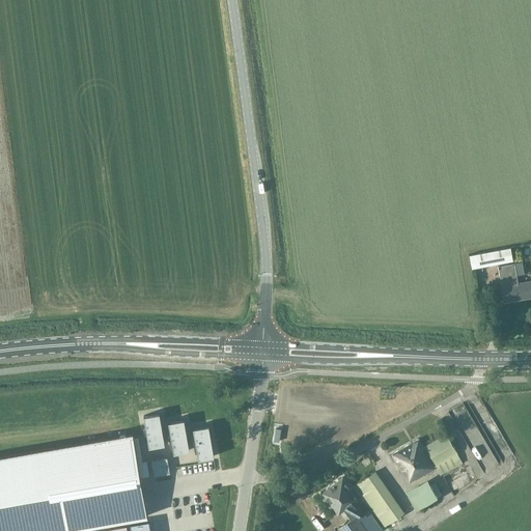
[(471,268),(513,260),(510,248),(469,255),(471,268)]
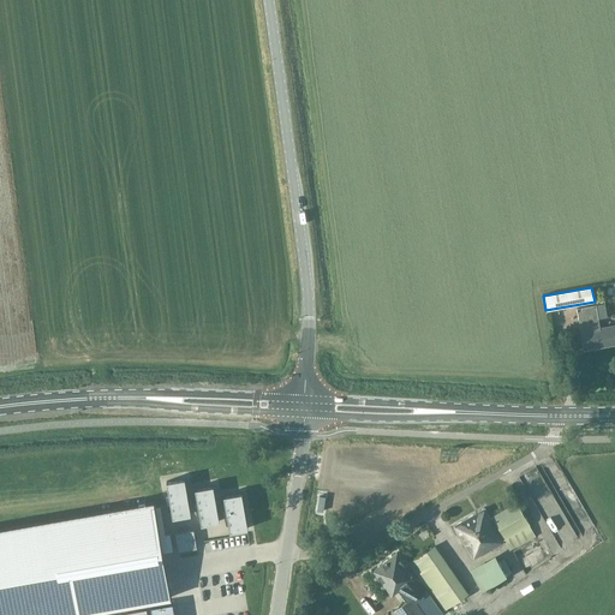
[(601,326),(599,318),(608,317),(605,303),(596,305),(596,304),(577,308),(579,322),(584,350),(614,344),(614,323),(601,326)]
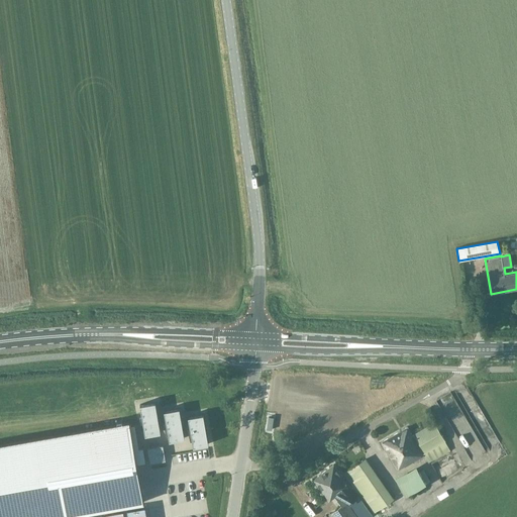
[(156,402),(140,404),(145,435),(161,432),(156,402)]
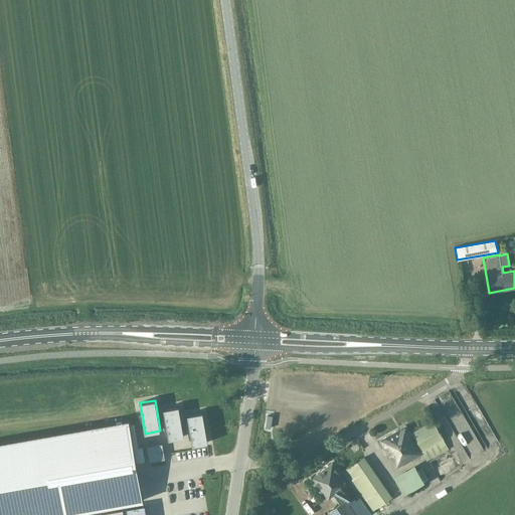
[(163,408),(169,440),(184,437),(179,406),(163,408)]
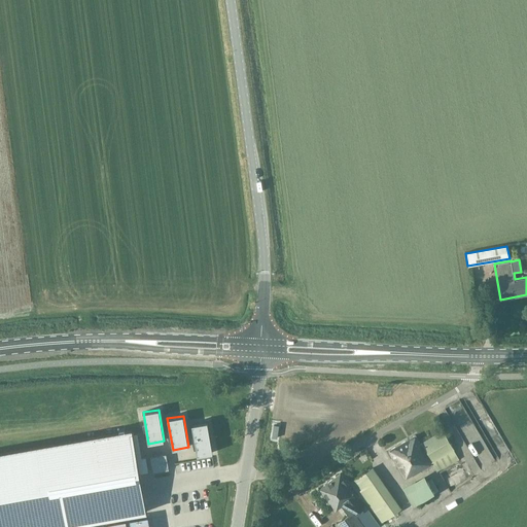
[(207,422),(191,424),(197,455),(213,453),(207,422)]
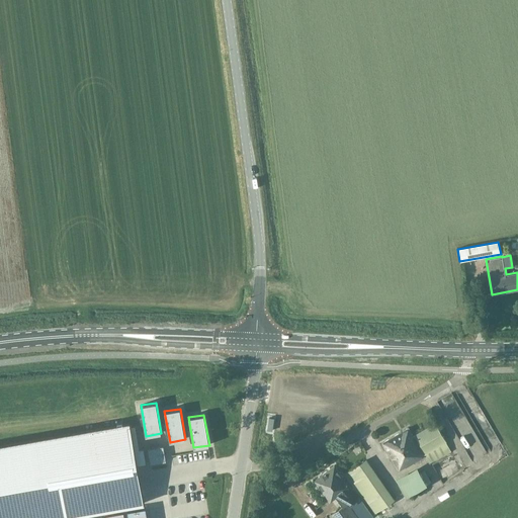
[(445,442),(446,441),(435,423),(413,436),(409,428),(382,444),(398,469),(406,465),(407,466),(425,456),(430,463),(450,451),(445,442)]
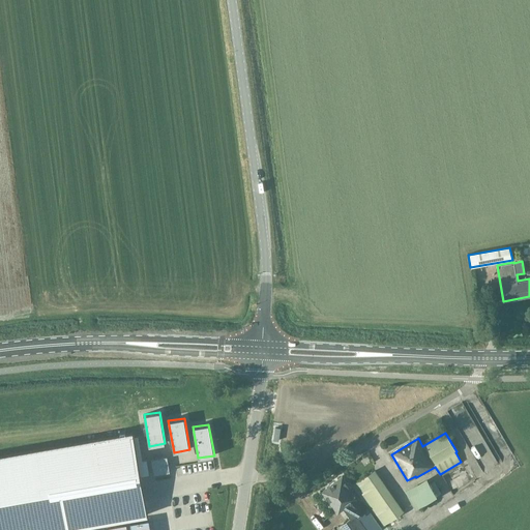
[(86,527),(86,526),(146,514),(147,514),(147,513),(146,513),(133,434),(0,457),(0,529),(67,529),(78,528),(86,527)]
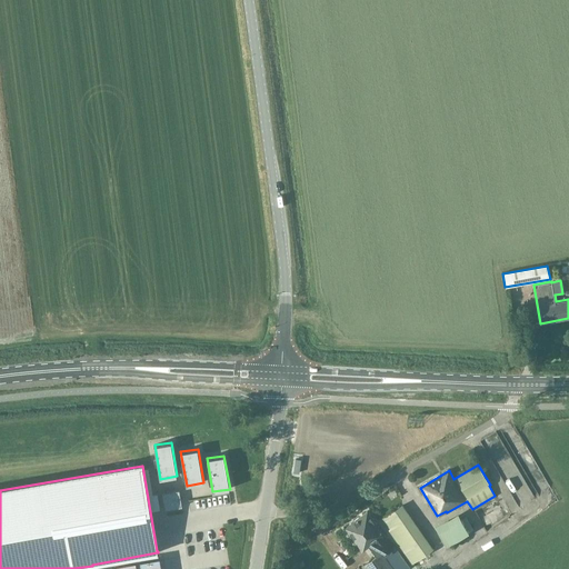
[(382,489),(387,499),(398,495),(393,483),(382,489)]
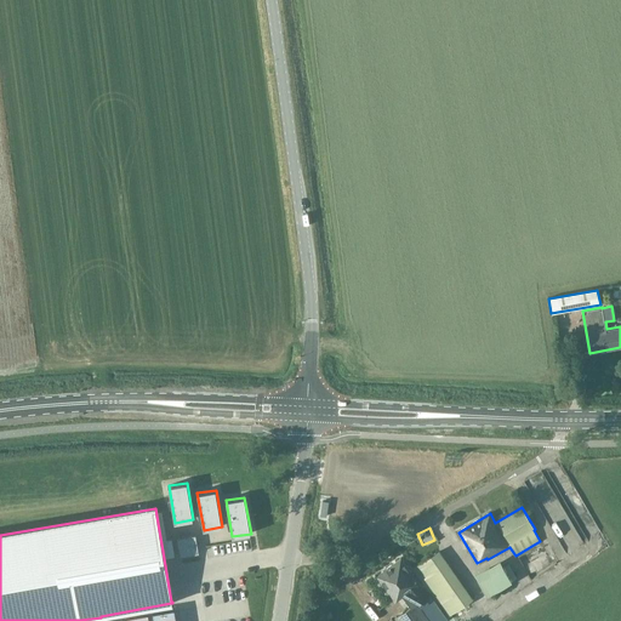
[(334,543),(341,537),(337,533),(330,539),(334,543)]
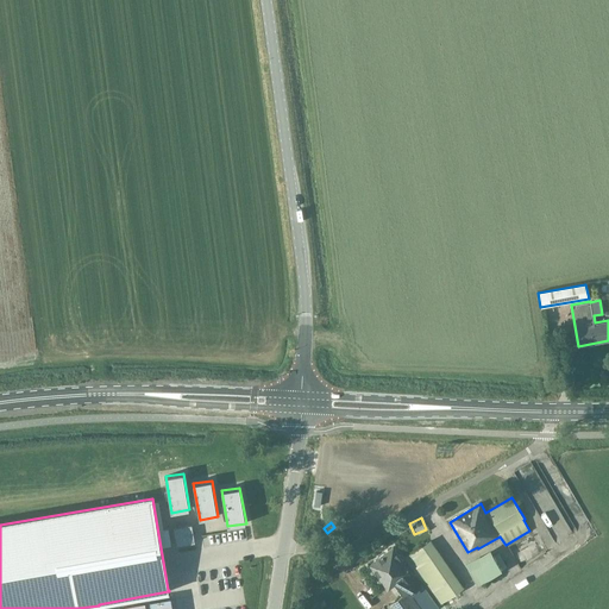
[(195,542),(192,525),(174,527),(177,546),(195,542)]
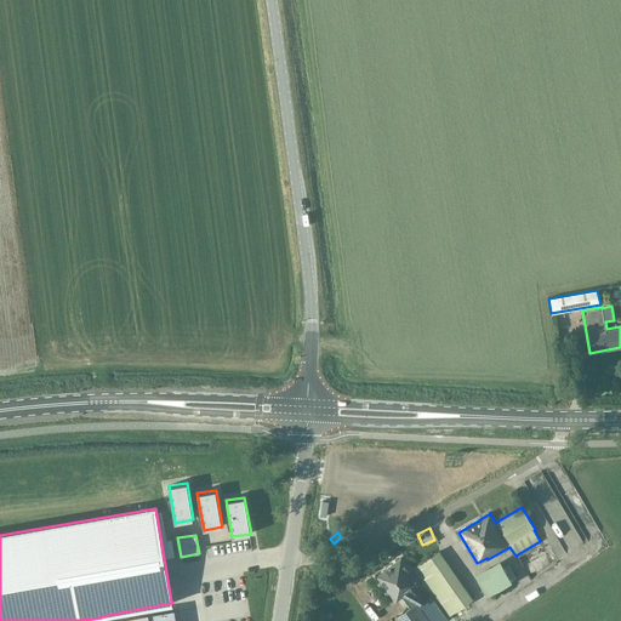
[(469,602),(436,553),(416,567),(450,615),(469,602)]
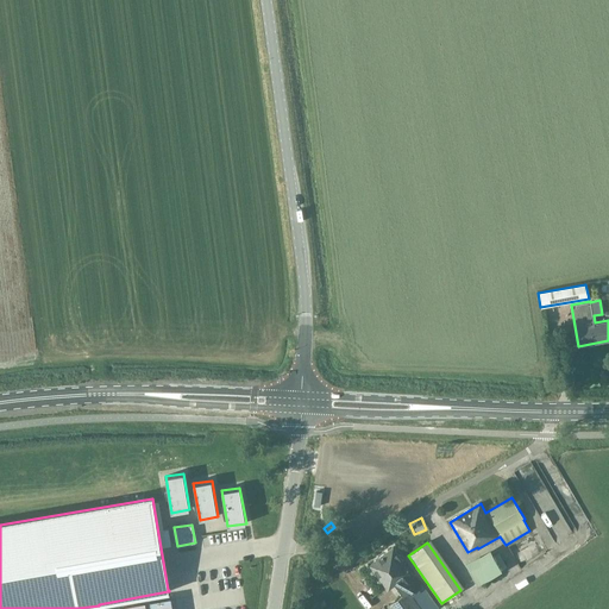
[(406,579),(414,573),(394,547),(369,566),(387,590),(395,584),(396,586),(406,579)]
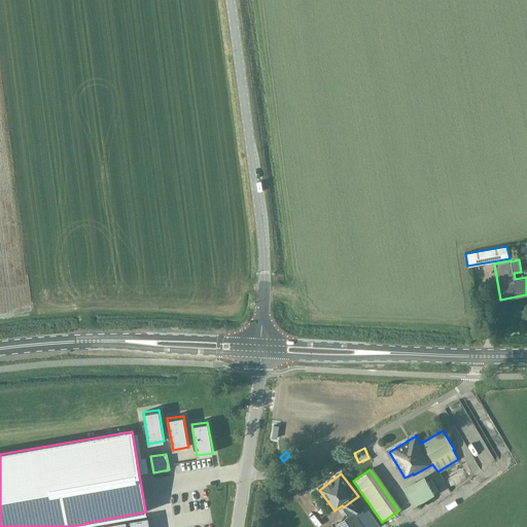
[(413,505),(434,494),(433,492),(438,490),(431,478),(406,492),(413,505)]
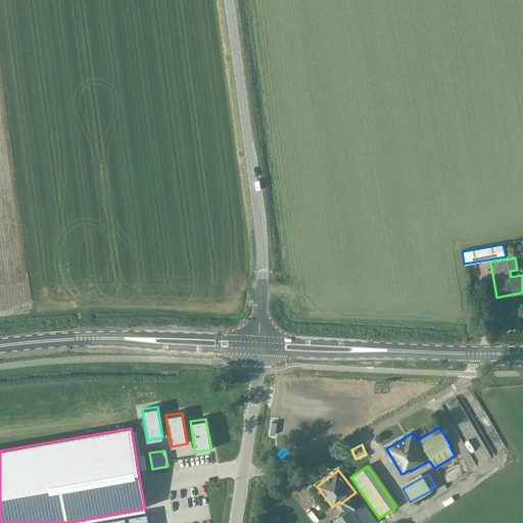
[(348,497),(340,504),(345,511),(351,507),(352,510),(357,507),(348,497)]
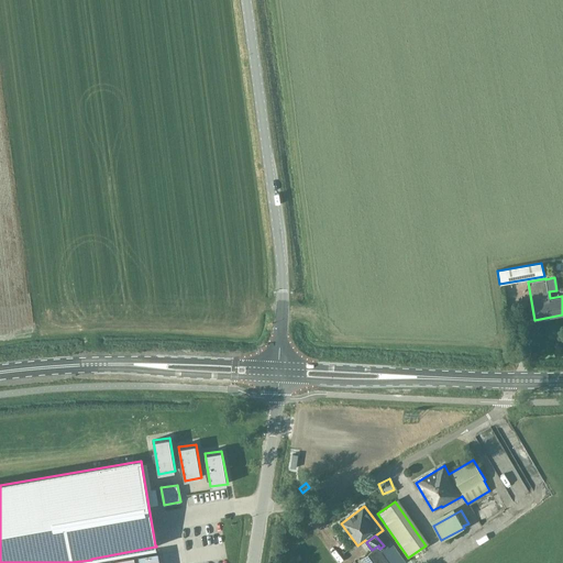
[(403,562),(405,562),(390,541),(384,545),(379,549),(378,545),(372,550),(357,560),(360,562),(403,562)]
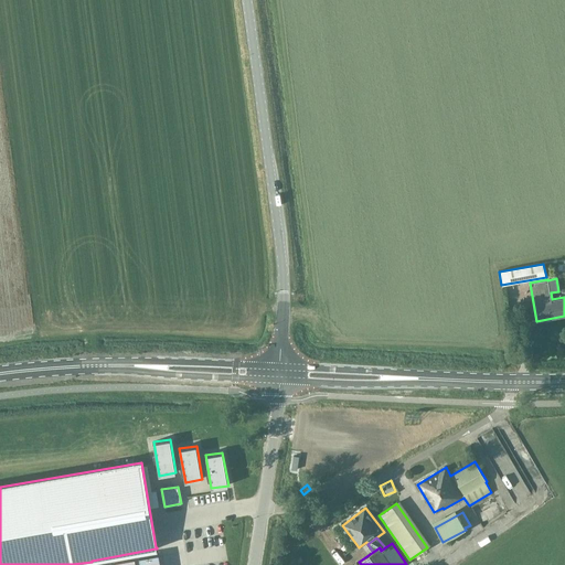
[(139,564),(160,564),(158,554),(139,557),(139,564)]
